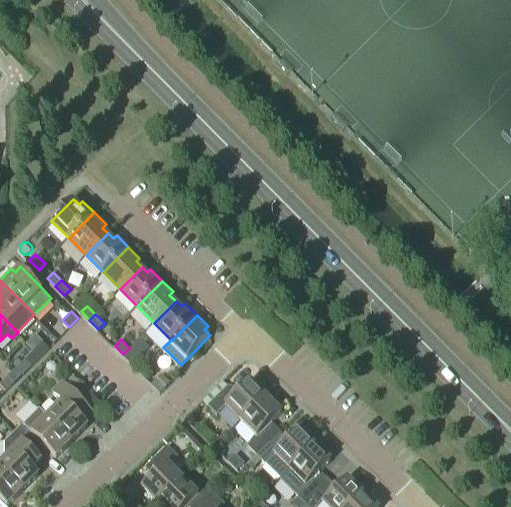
[(34,349),(41,355),(50,347),(43,340),(34,349)]
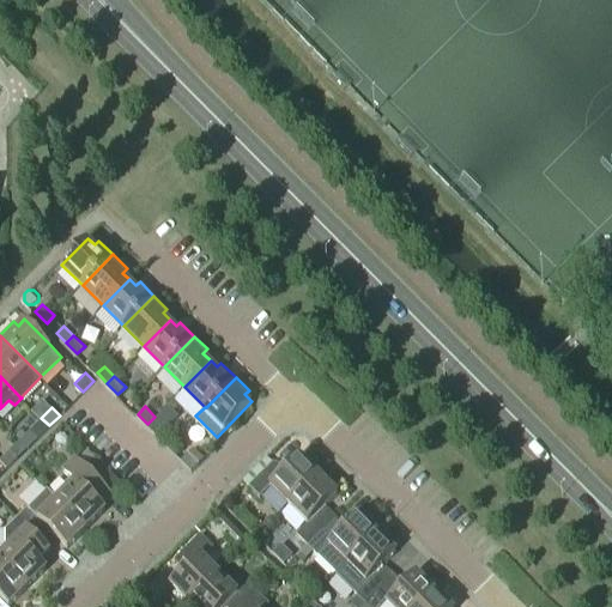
[(155,417),(147,424),(158,435),(167,428),(155,417)]
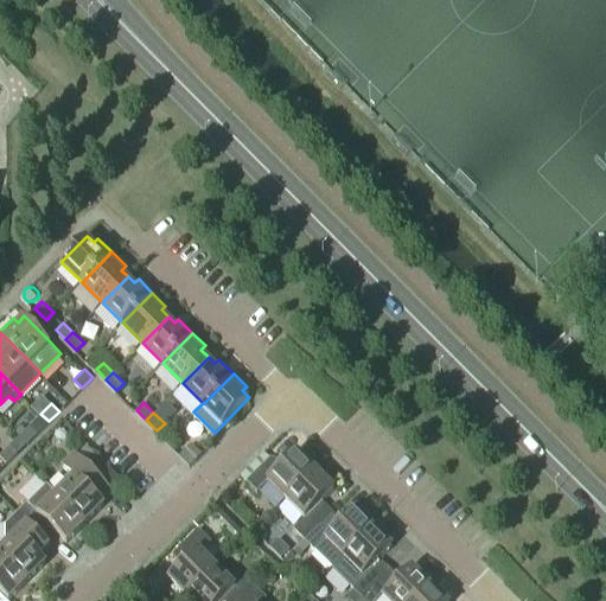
[(38,432),(49,421),(40,414),(30,423),(38,432)]
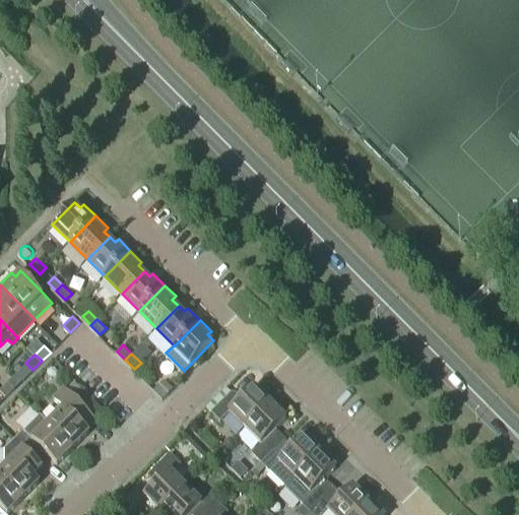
[(165,378),(154,389),(164,397),(170,391),(174,386),(165,378)]
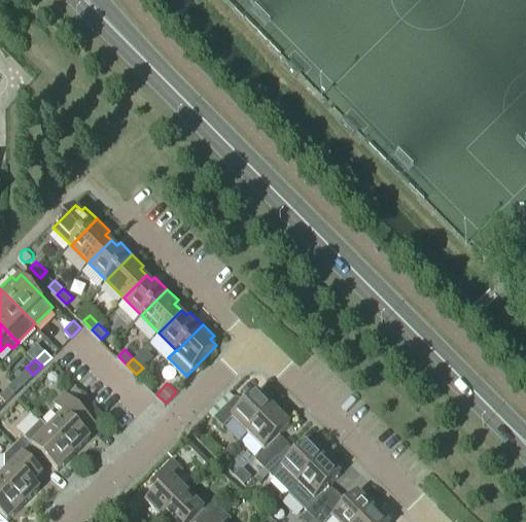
[(10,385),(0,394),(6,402),(16,391),(10,385)]
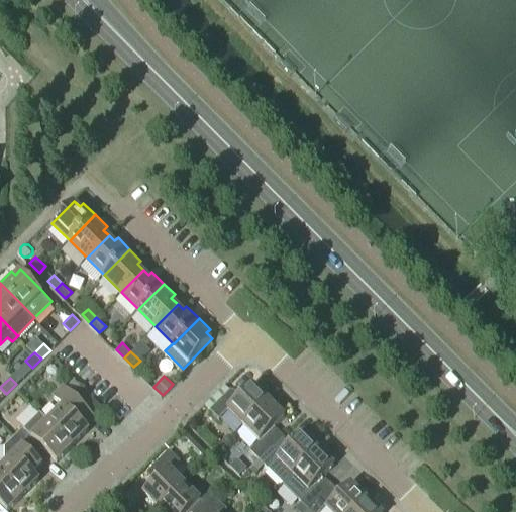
[(206,402),(219,416),(228,406),(244,422),(269,398),(252,382),(239,395),(226,382),(206,402)]
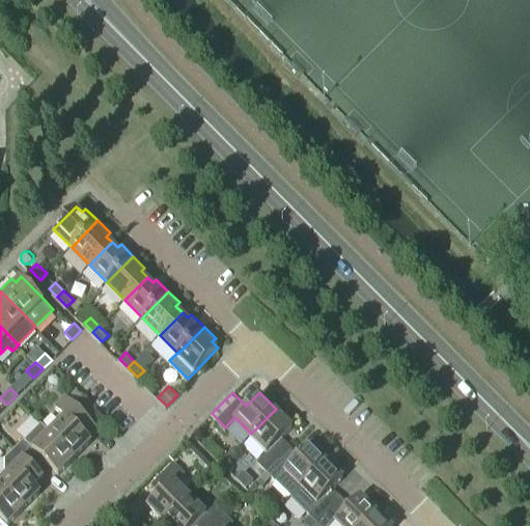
[(65,414),(50,430),(76,455),(92,440),(87,434),(105,416),(84,395),(76,404),(66,394),(56,405),(65,414)]
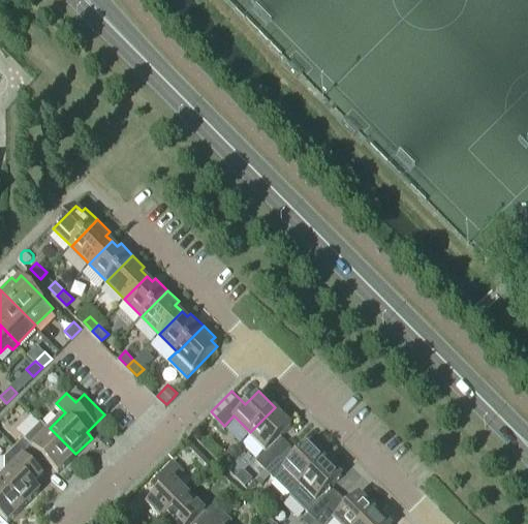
[(256,458),(266,467),(286,447),(278,437),(291,424),(275,407),(250,432),(267,449),(256,458)]
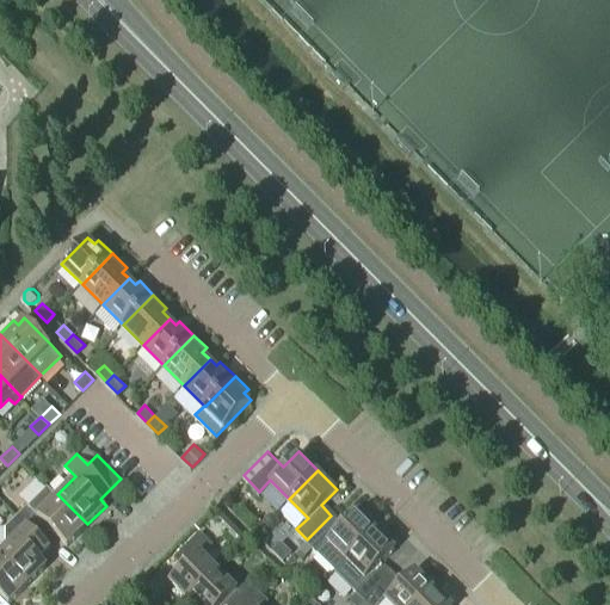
[(57,494),(48,483),(29,502),(28,502),(17,512),(42,536),(51,526),(69,543),(87,524),(57,494)]
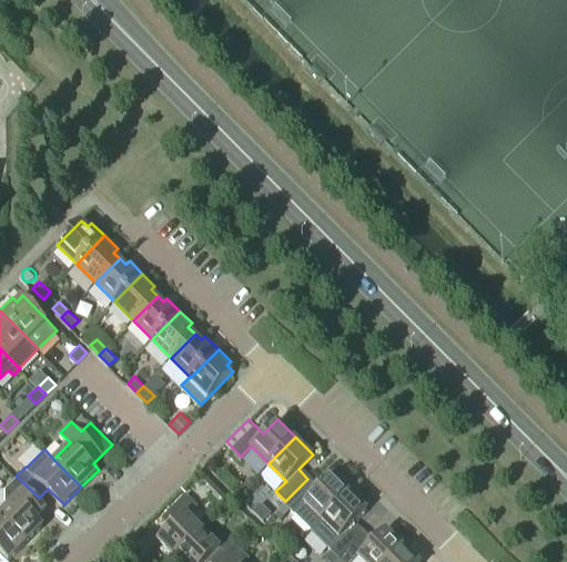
[(307,479),(285,501),(313,529),(354,487),(340,472),(335,477),(333,474),(317,489),(307,479)]
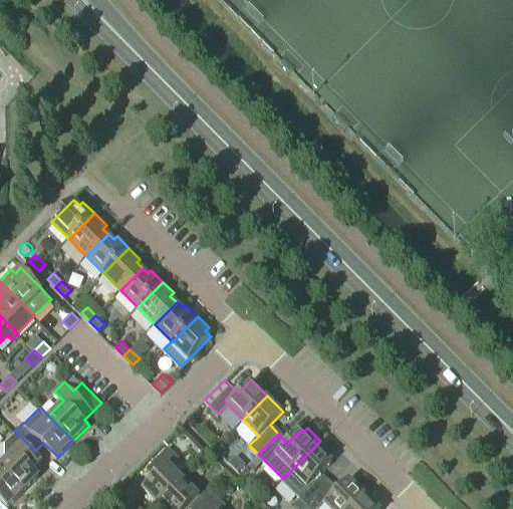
[(35,451),(14,431),(5,441),(6,458),(0,463),(0,466),(24,490),(40,474),(34,468),(42,460),(34,452),(35,451)]
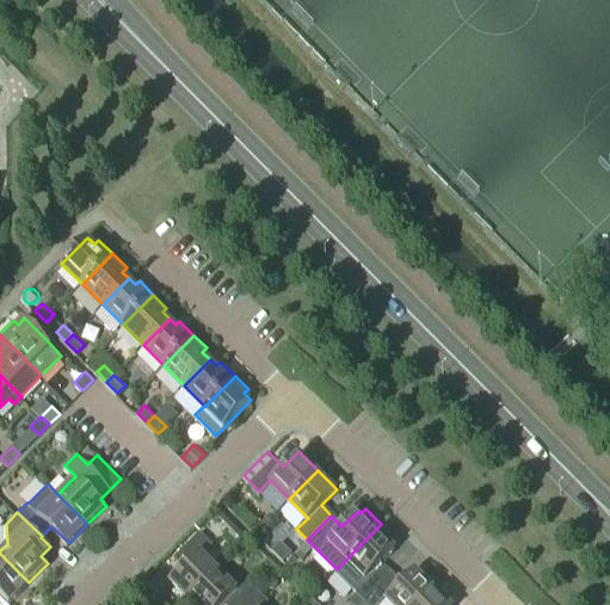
[(367,598),(390,574),(380,563),(395,548),(393,545),(398,539),(381,524),(337,569),(367,598)]
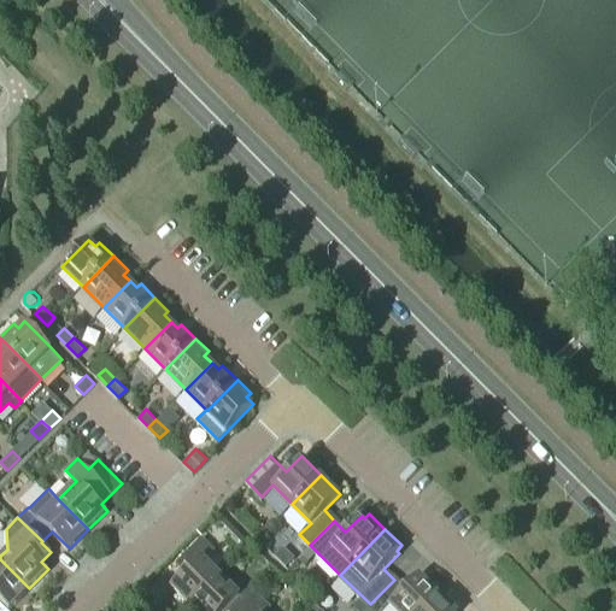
[(191,605),(221,575),(201,556),(213,545),(203,534),(179,558),(189,569),(171,586),(191,605)]
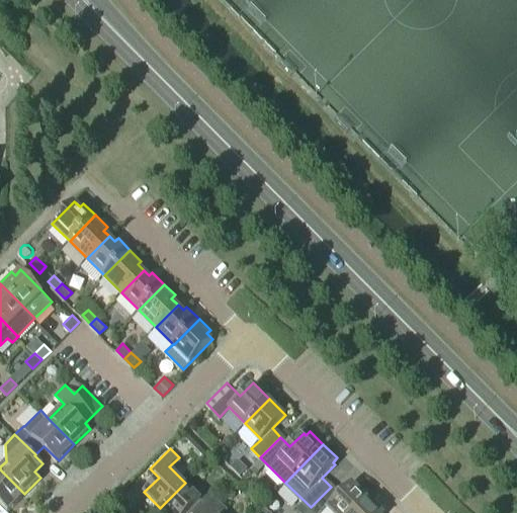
[(24,494),(0,469),(0,501),(8,510),(24,494)]
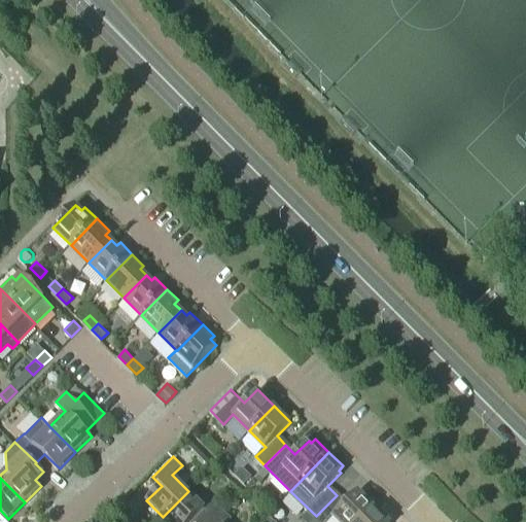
[(197,521),(207,521),(223,507),(213,497),(204,507),(188,491),(163,517),(168,521),(188,521),(193,518),(197,521)]
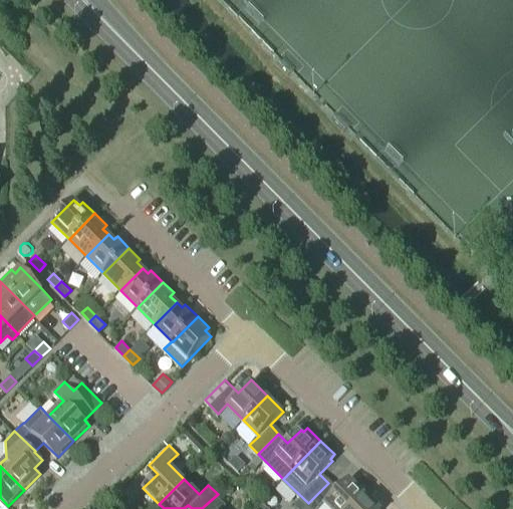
[(332,508),(351,508),(366,495),(350,479),(337,492),(328,483),(308,503),(313,508),(319,508),(326,502),(332,508)]
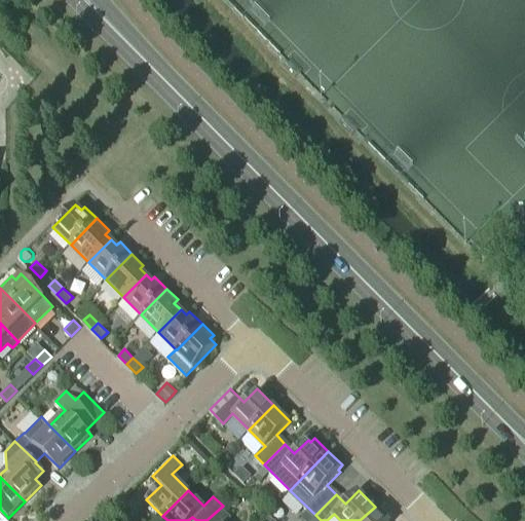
[(225,520),(231,515),(223,506),(207,520),(225,520)]
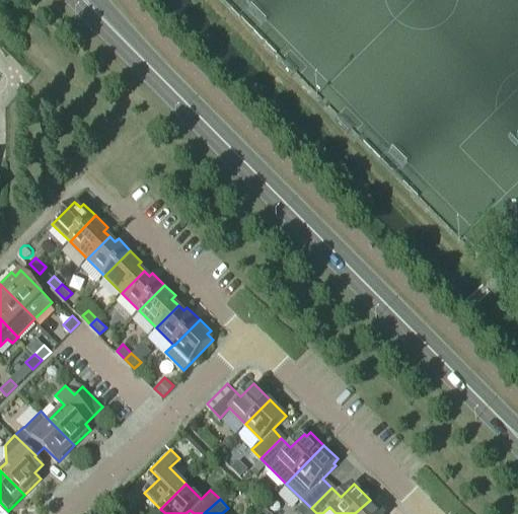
[(384,513),(370,500),(355,513),(384,513)]
